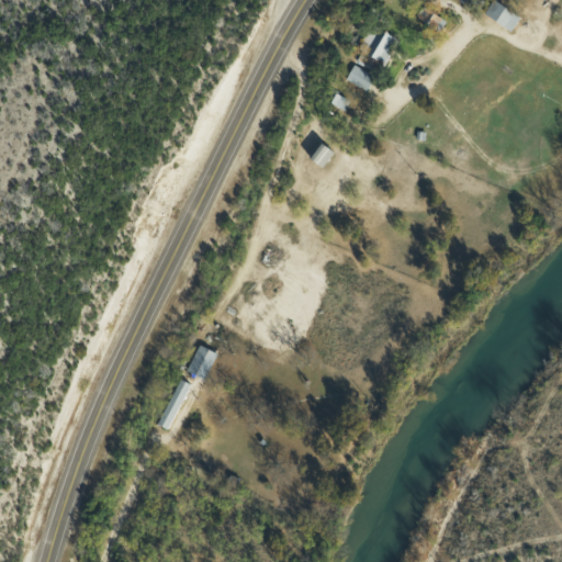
[(515,18),(492,1),(482,15),(505,32),(515,18)]
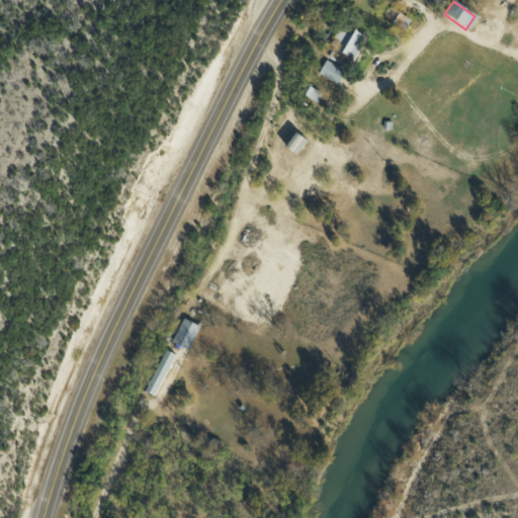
[(396,24),(404,25),(404,17),(397,16),(396,24)]
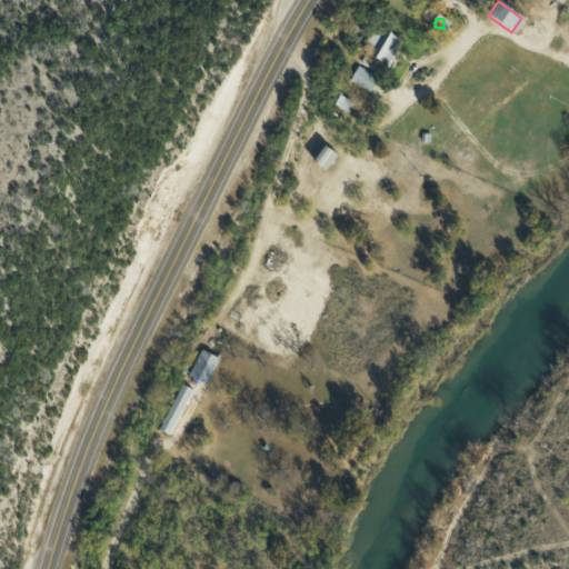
[(352,61),(377,75),(397,38),(372,25),(352,61)]
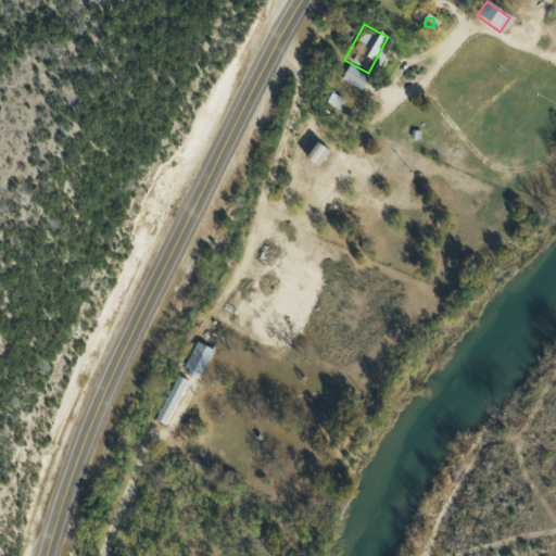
[(350,64),(371,76),(361,93),(341,83),(350,64)]
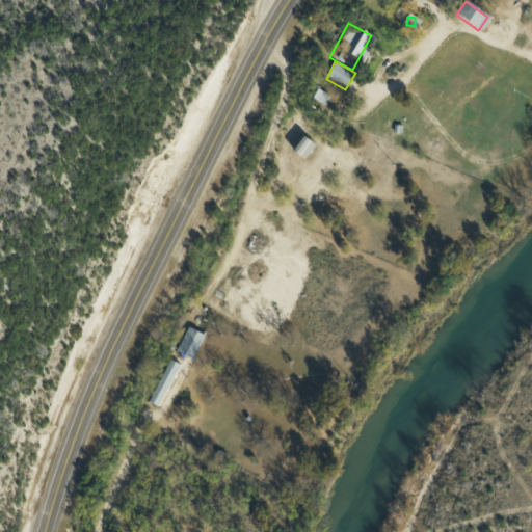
[(322,105),(327,95),(312,86),(306,97),(322,105)]
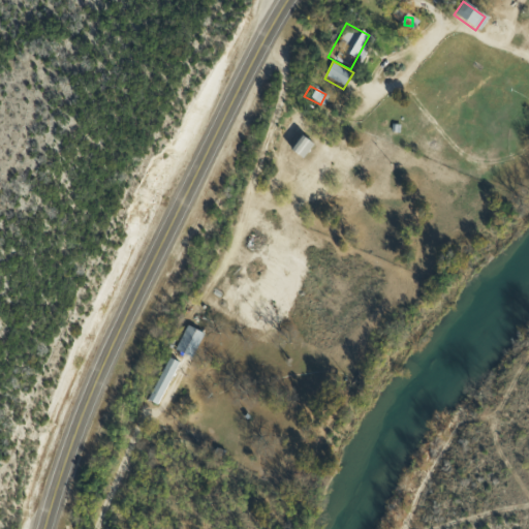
[(304,138),(292,153),(304,159),(313,143),(304,138)]
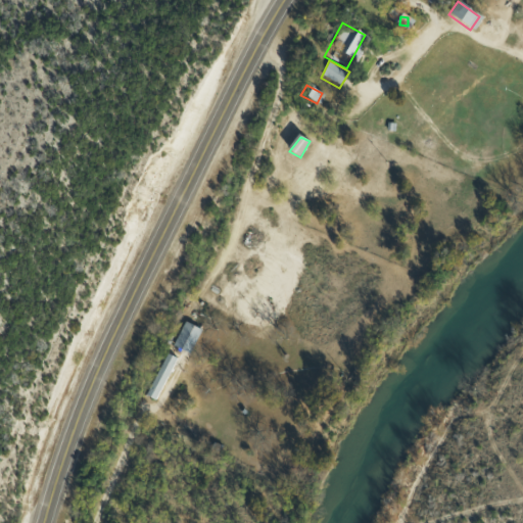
[(188,322),(176,343),(193,352),(203,331),(188,322)]
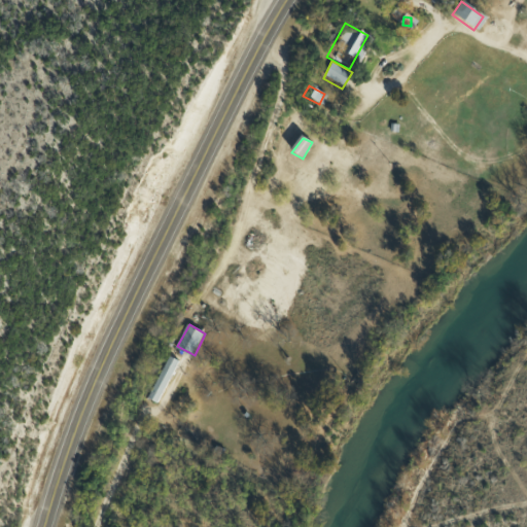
[(149,398),(171,354),(181,359),(159,403),(149,398)]
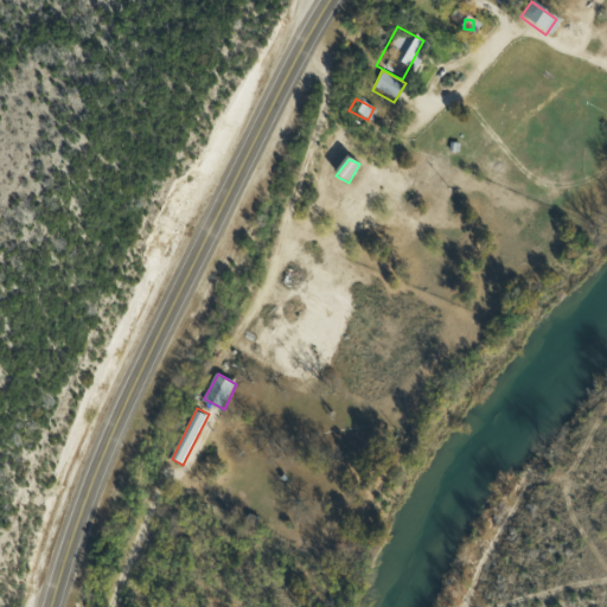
All buildings are outlined.
